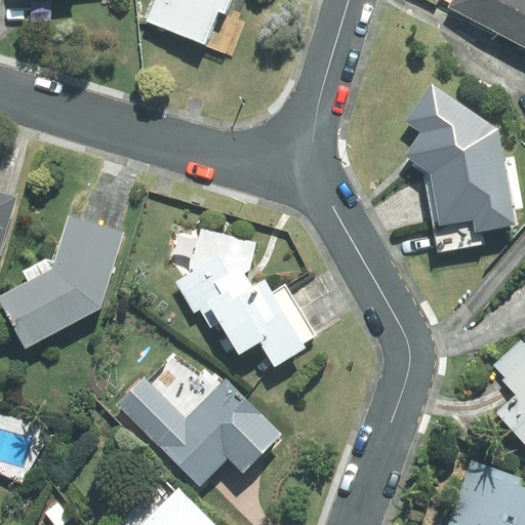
[(155,0),(147,21),(232,55),(245,23),(225,14),(230,0),(155,0)]
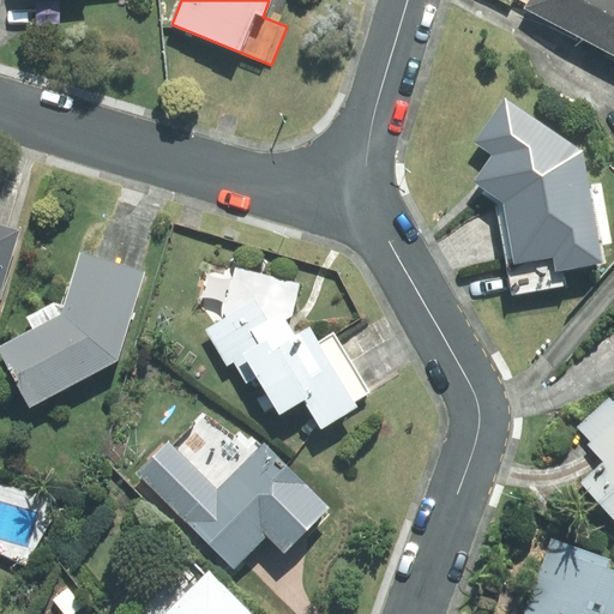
[(613,0),(529,0),(524,10),(607,53),(613,38),(613,0)]
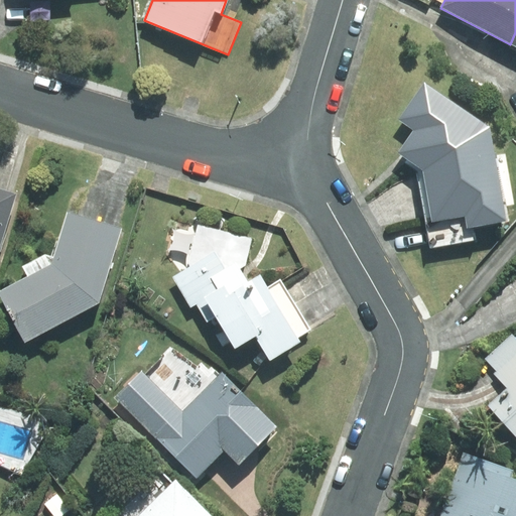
[(468,231),(506,224),(489,128),(424,85),(399,121),(415,132),(399,155),(423,172),(432,225),(465,219),(468,231)]
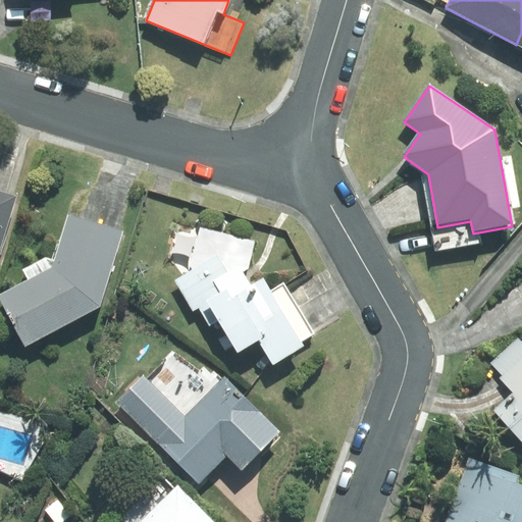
[(0,249),(15,197),(0,192),(0,249)]
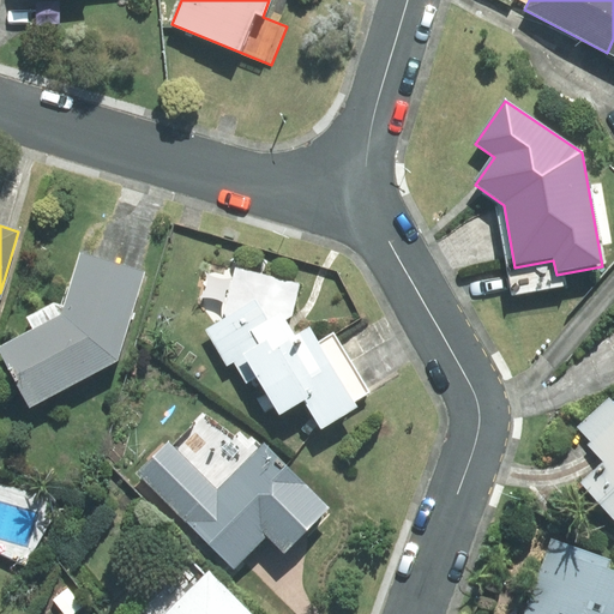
[(0,347),(30,407),(118,360),(145,274),(80,253),(64,307),(54,302),(26,318),(32,330),(0,347)]
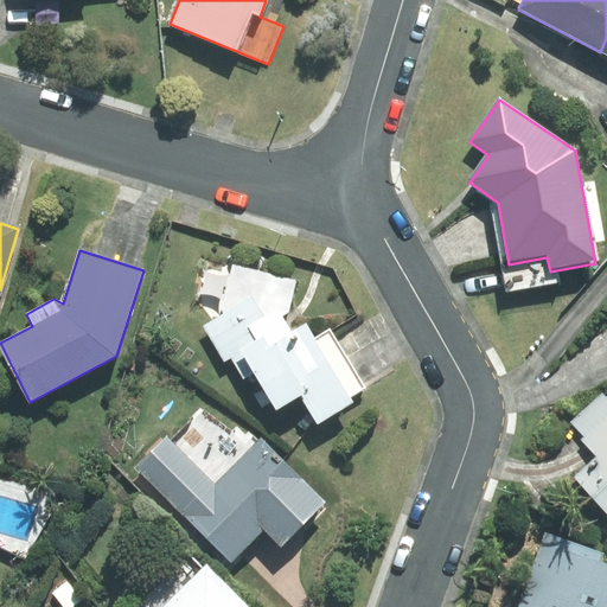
[(296,281),(232,264),(222,315),(203,326),(224,360),(230,358),(243,379),(254,372),(276,409),(300,395),(318,423),(352,402),(350,397),(365,388),(330,330),(314,339),(306,324),(292,332),(283,315),(289,313),(296,281)]
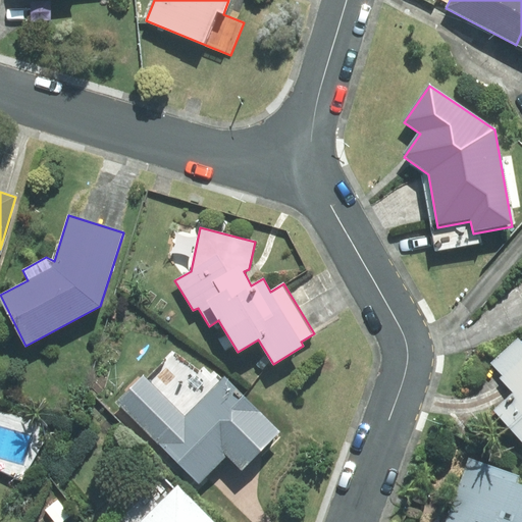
[(494,410),(521,439),(521,342),(518,337),(490,363),(502,375),(500,378),(513,393),(494,410)]
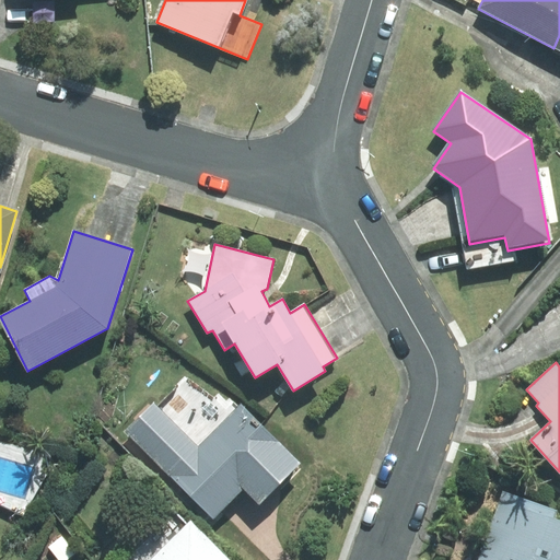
[(153,403),(125,431),(213,517),(243,487),(259,503),(300,463),(242,404),(240,406),(230,397),(226,401),(218,394),(213,398),(184,377),(156,406),(153,403)]
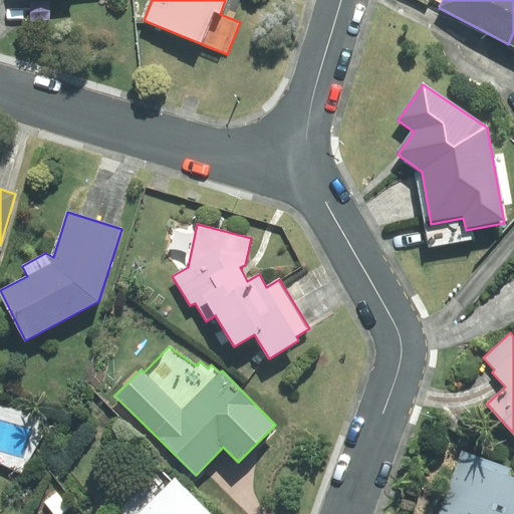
[(462,451),(438,513),(513,513),(513,477),(508,476),(511,468),(462,451)]
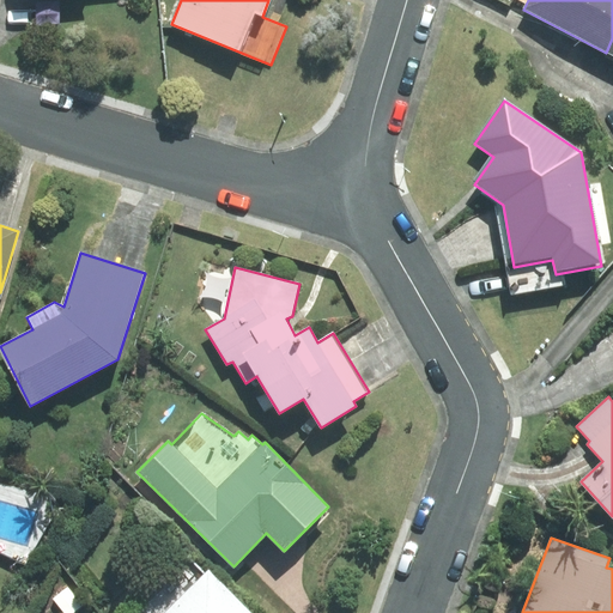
[(250,612),(208,571),(205,575),(187,557),(129,612),(250,612)]
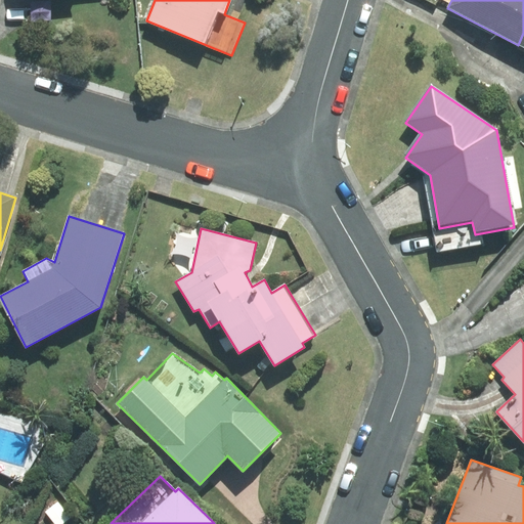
All buildings are outlined.
